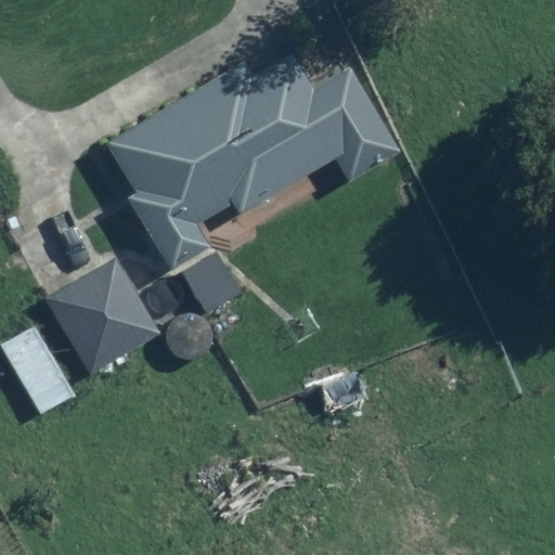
[(172,270),(209,246),(196,226),(232,204),(240,214),(335,158),(350,181),(401,150),(348,66),(339,71),(336,65),(309,81),(289,53),(253,75),(244,60),(105,141),(136,193),(128,197),(172,270)]
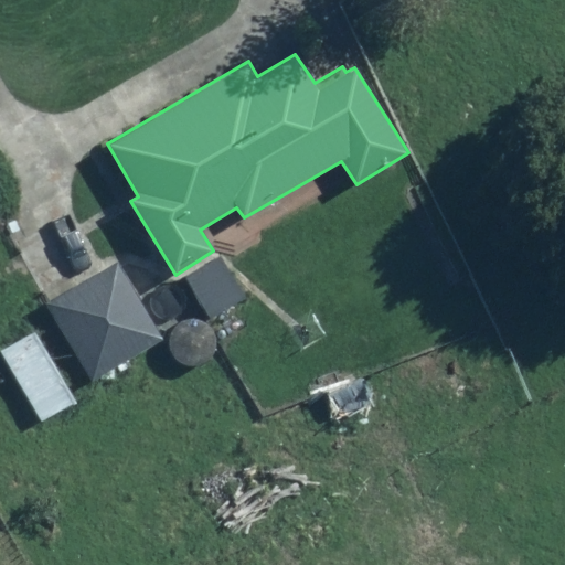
[(245,296),(220,256),(182,277),(206,319),(245,296)]
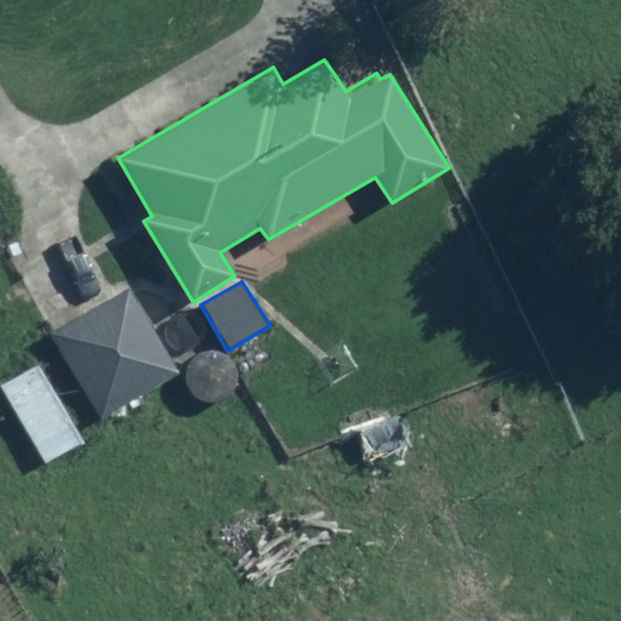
[(127,289),(51,334),(101,419),(178,372),(127,289)]
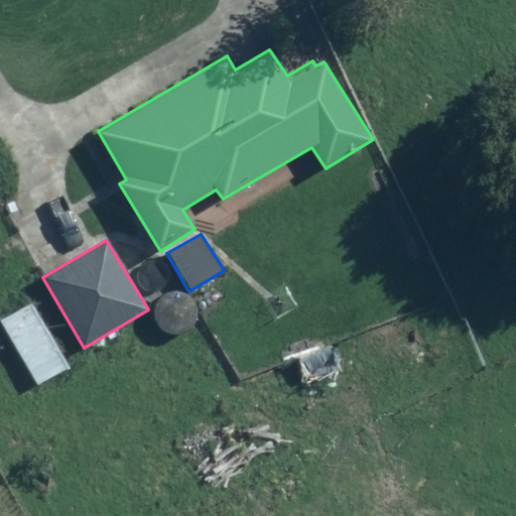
[(70,367),(30,302),(0,320),(36,385),(70,367)]
